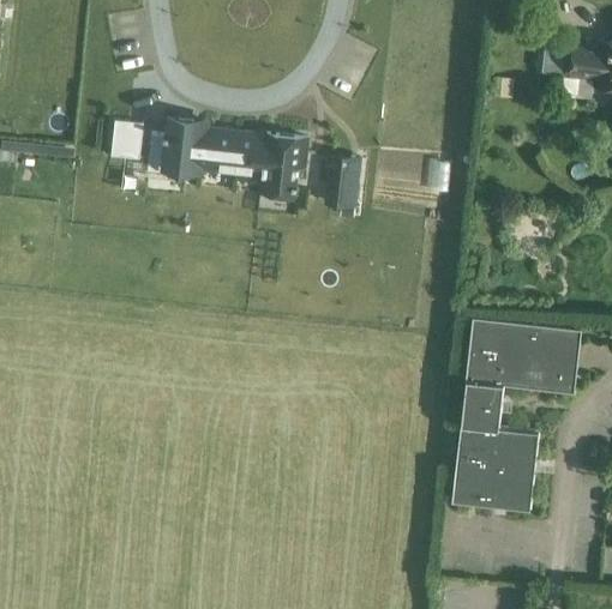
[(611,89),(611,44),(599,43),(599,50),(573,48),(569,78),(595,80),(595,88),(611,89)]
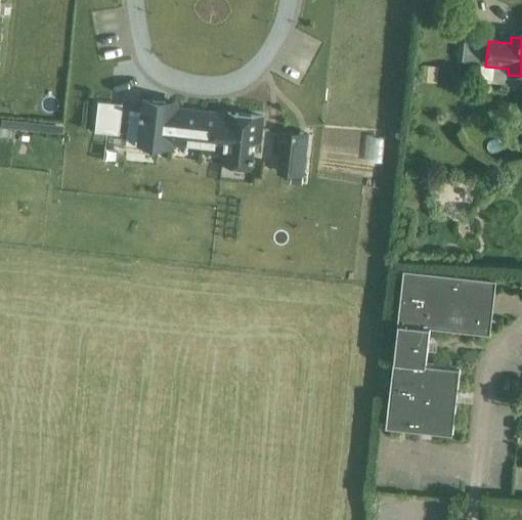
[(124,147),(145,150),(145,146),(166,148),(171,112),(163,111),(164,106),(143,103),(141,117),(138,116),(138,118),(128,117),(124,147)]
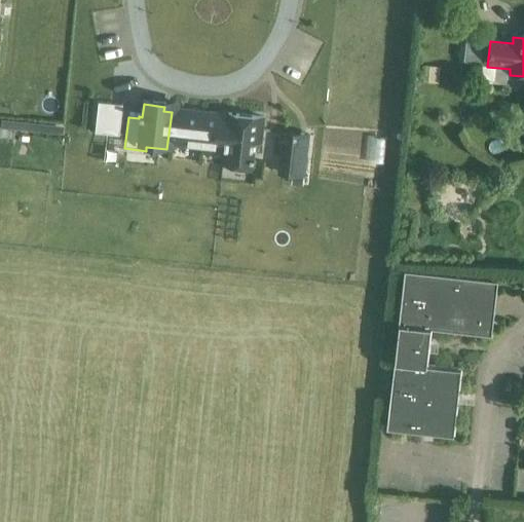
[(108,115),(109,107),(97,106),(94,136),(118,139),(120,116),(108,115)]
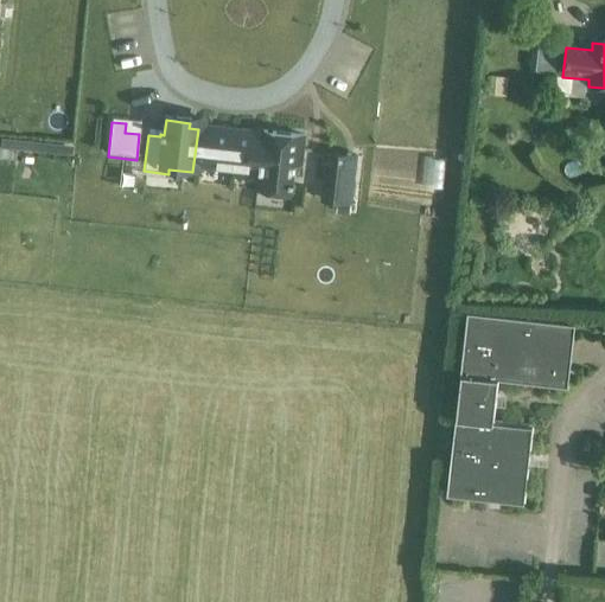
[(197,172),(197,170),(227,173),(230,136),(201,133),(202,125),(198,123),(198,129),(192,172),(197,172)]
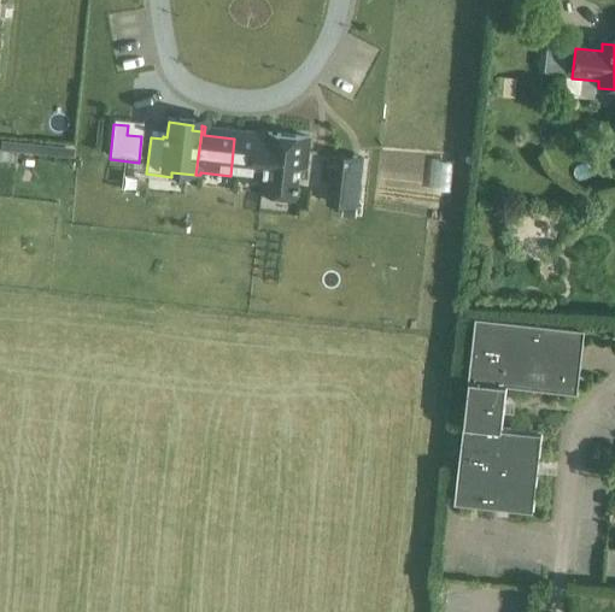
[(303,171),(306,142),(265,137),(265,142),(261,180),(259,195),(293,199),(293,190),(297,192),(297,187),(294,187),(296,170),(303,171)]
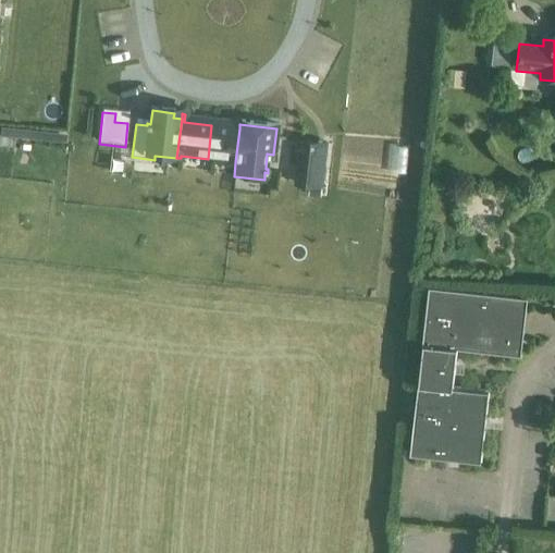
[(211,125),(208,159),(235,162),(239,128),(211,125)]
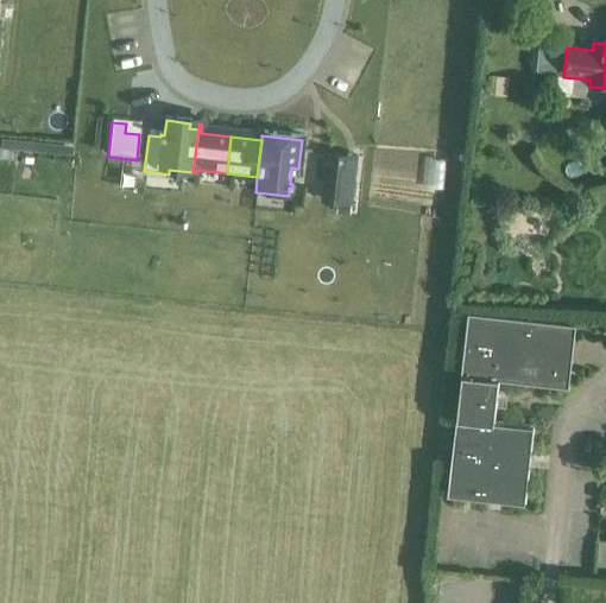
[(353,160),(327,157),(321,204),(347,208),(353,160)]
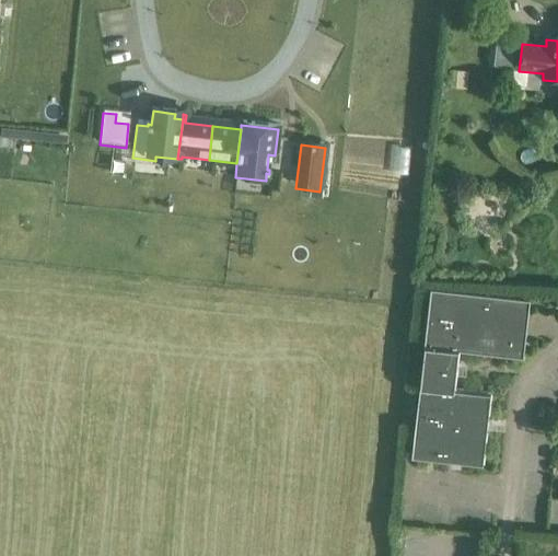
[(423,348),(419,389),(411,460),(481,467),(489,396),(453,393),(457,352),(522,359),(529,302),(430,290),(423,348)]
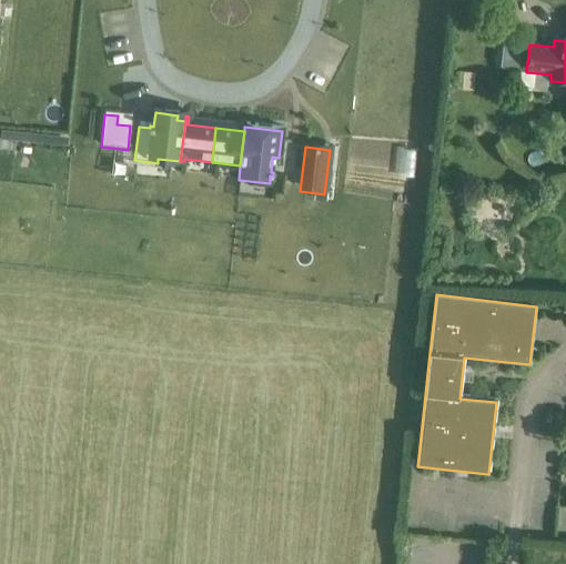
[(436,542),(434,563),(481,563),(483,545),(436,542)]
